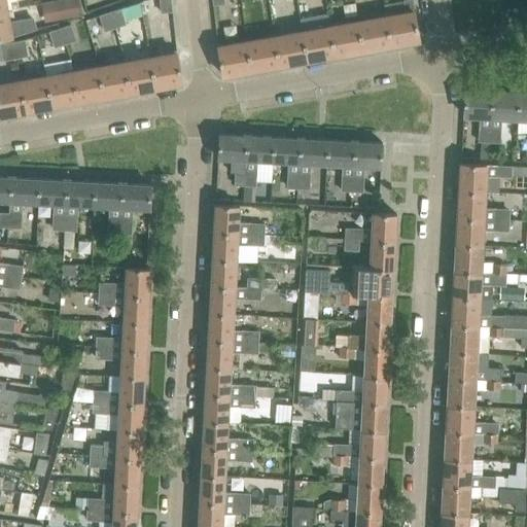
[(43,23),(80,15),(77,0),(62,0),(40,4),(43,23)]
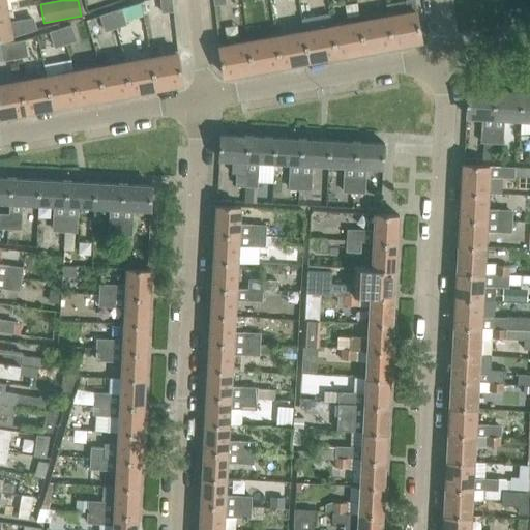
[(172,0),(160,0),(163,12),(174,10),(172,0)]
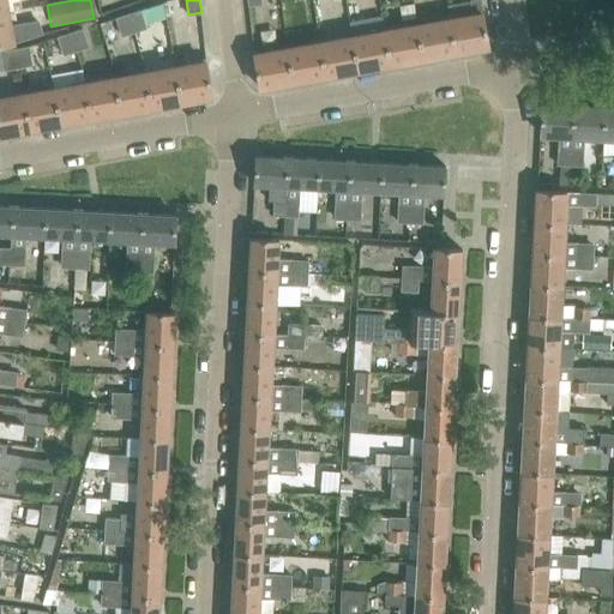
[(481,0),(465,0),(447,4),(450,19),(456,52),(488,46),(482,13),(481,0)]
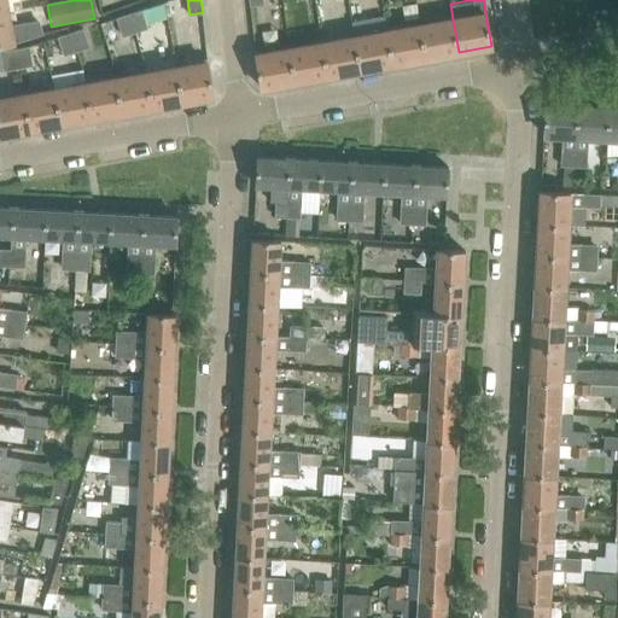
[(143,11),(129,15),(135,33),(147,29),(146,24),(143,11)]
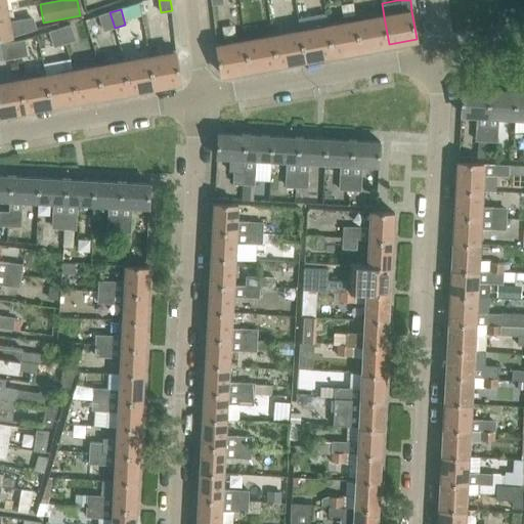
[(7,10),(0,10),(0,38),(11,36),(36,30),(33,19),(20,24),(19,18),(9,20),(7,10)]
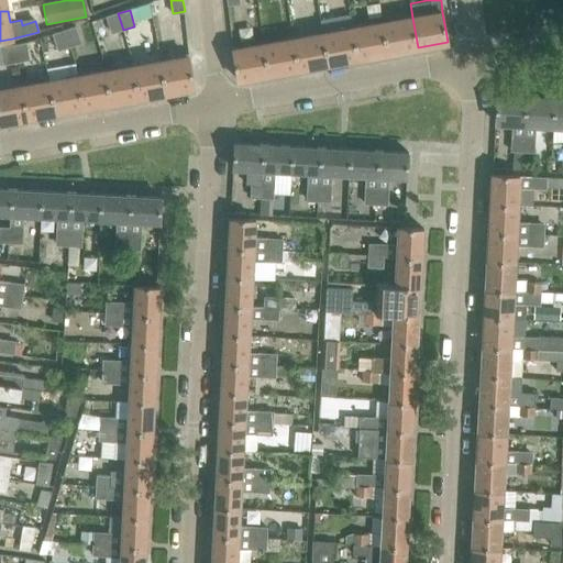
[(118,13),(107,17),(111,33),(123,30),(118,13)]
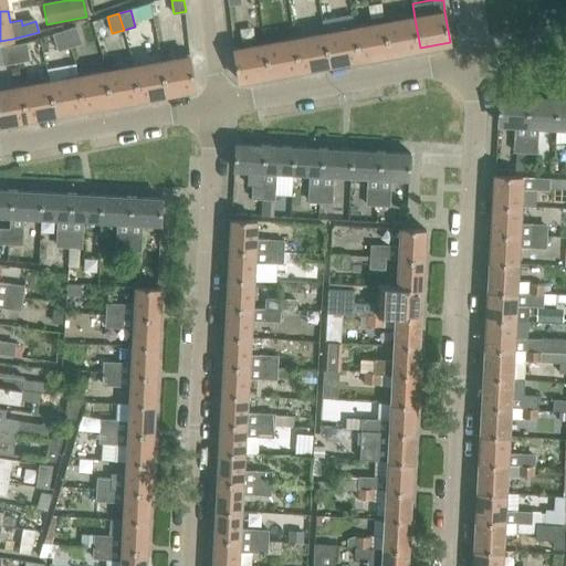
[(359,59),(355,29),(352,16),(322,21),(324,34),(329,64),(359,59)]
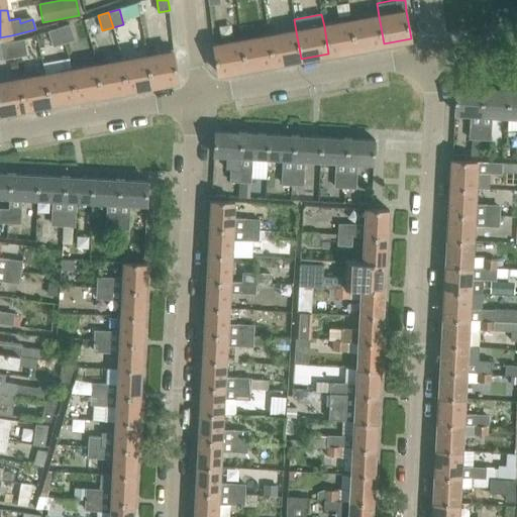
[(356,48),(384,43),(379,16),(351,21),(356,48)]
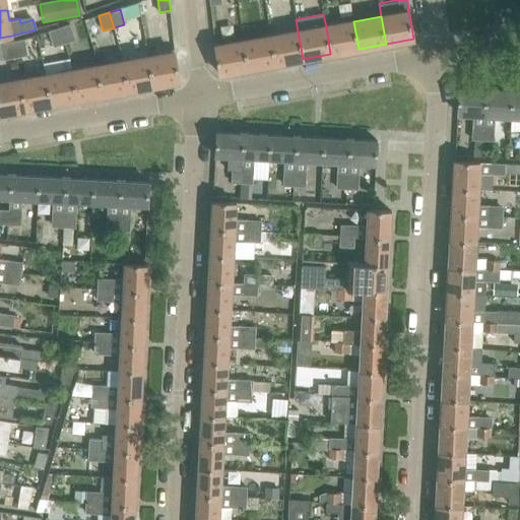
[(353,21),(326,26),(330,54),(359,49),(353,21)]
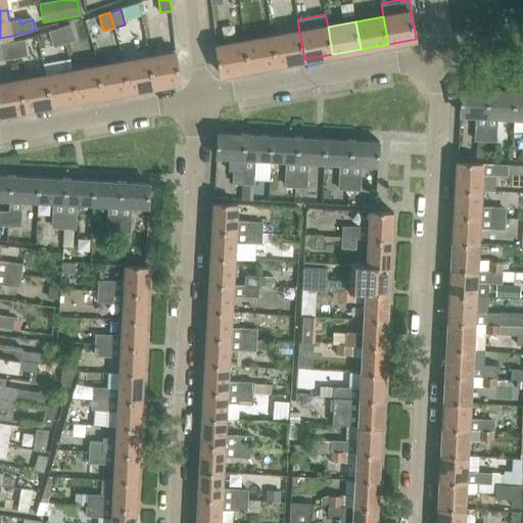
[(70,25),(59,28),(64,43),(76,40),(70,25)]
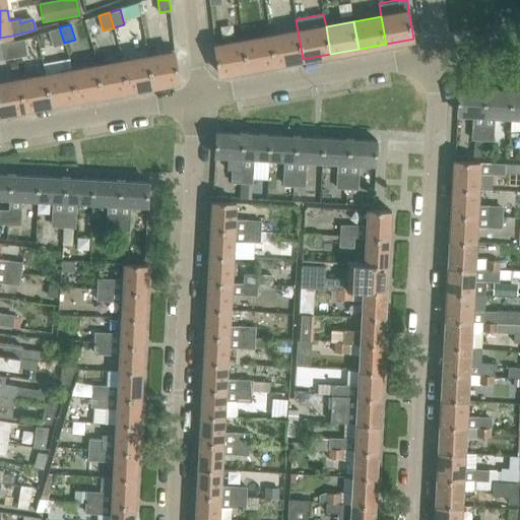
[(59,27),(49,31),(54,47),(64,43),(59,27)]
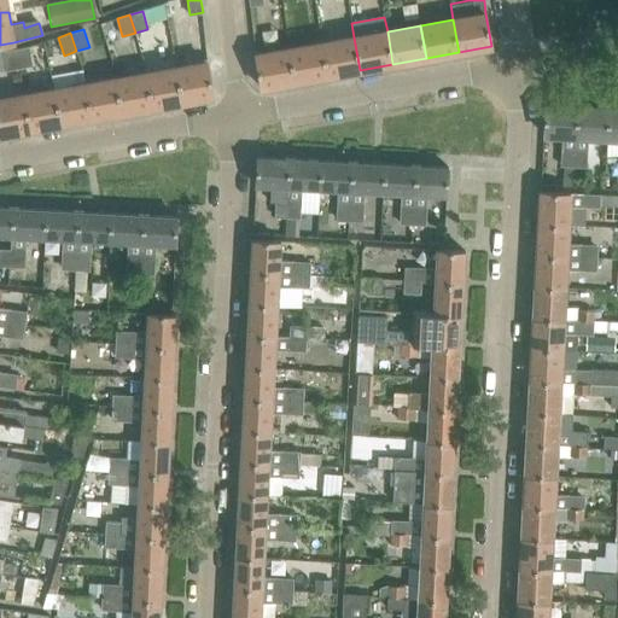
[(354,38),(321,42),(327,76),(360,70),(354,38)]
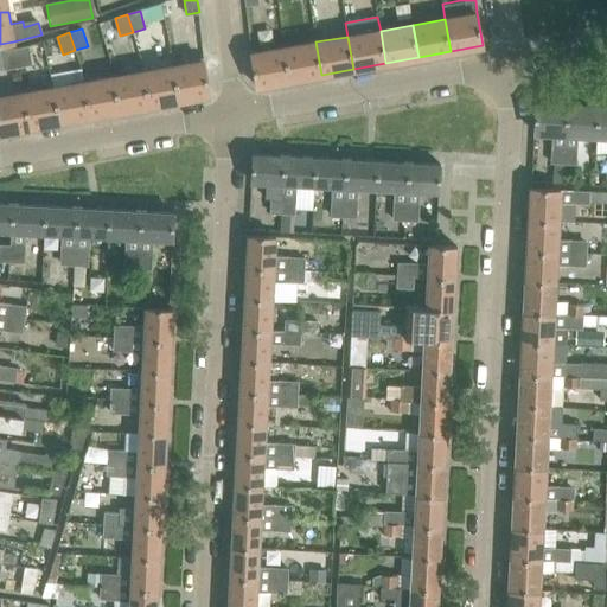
[(289,81),(321,75),(315,42),(283,48),(289,81)]
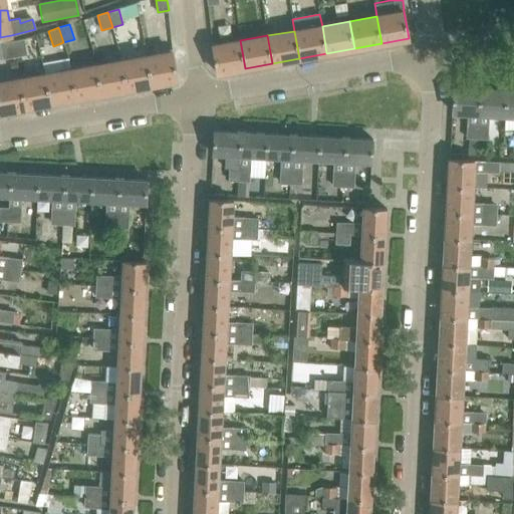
[(24,38),(13,40),(16,56),(27,54),(24,38)]
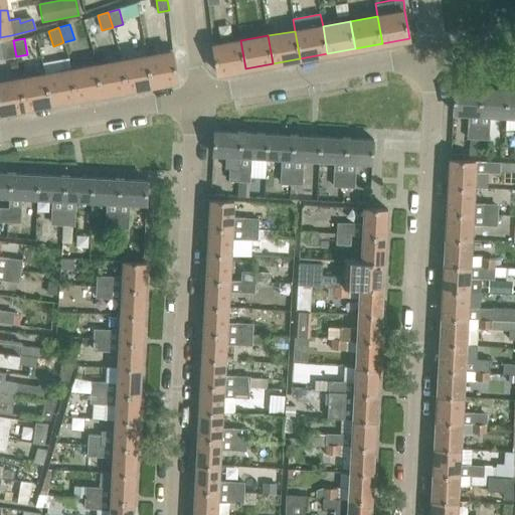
[(13,40),(2,42),(5,58),(16,56),(13,40)]
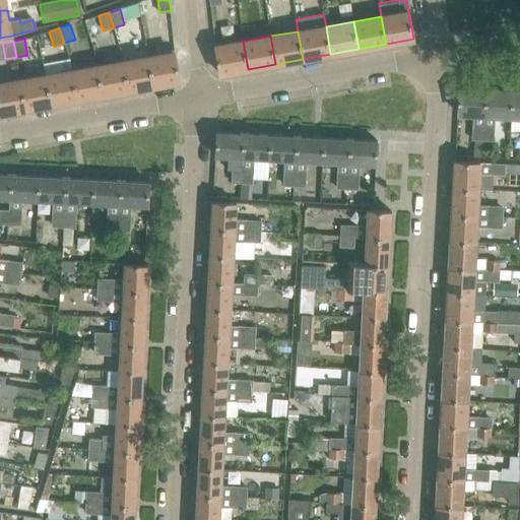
[(243,41),(214,46),(219,74),(248,69),(243,41)]
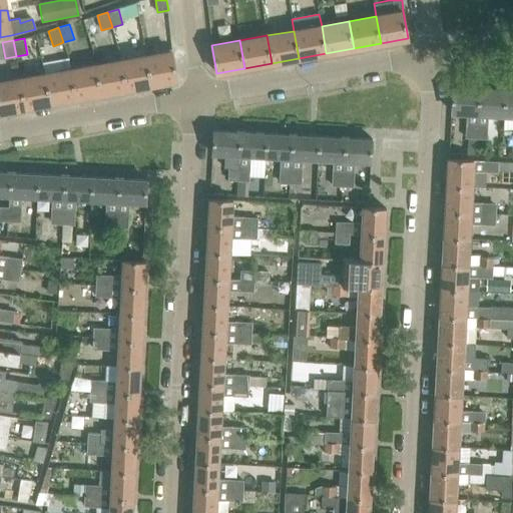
[(172,51),(146,56),(152,84),(177,80),(172,51)]
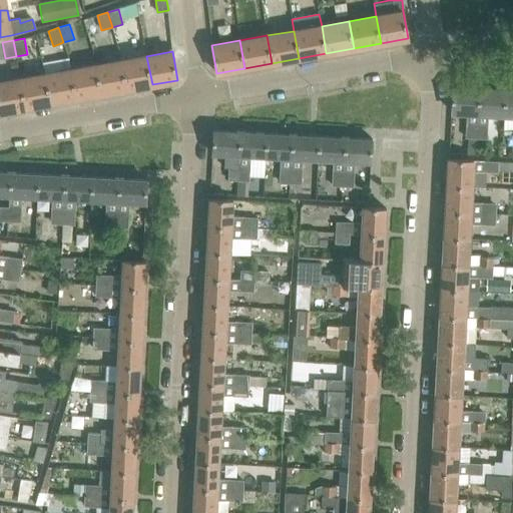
[(126,89),(152,84),(146,56),(121,60),(126,89)]
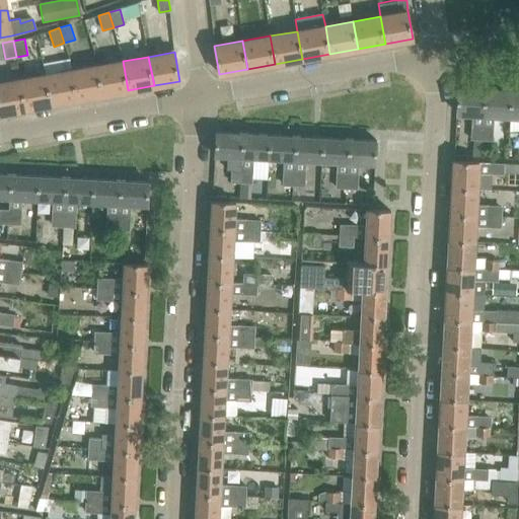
[(44,63),(46,75),(51,104),(76,99),(71,70),(69,58),(44,63)]
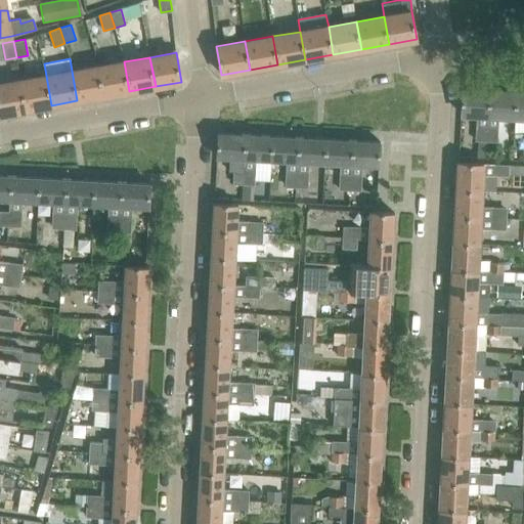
[(103,96),(129,91),(124,61),(98,67),(103,96)]
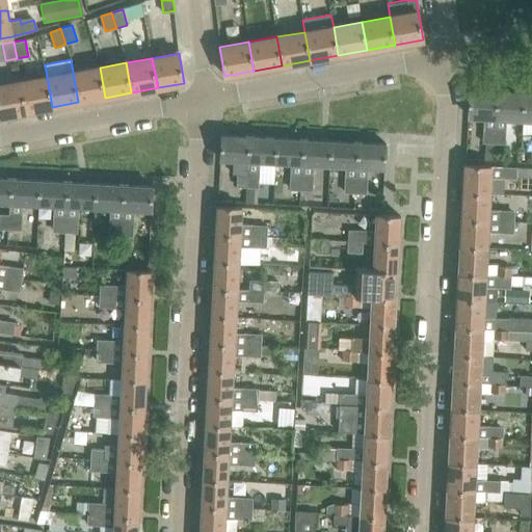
[(105,98),(100,68),(73,72),(78,102),(105,98)]
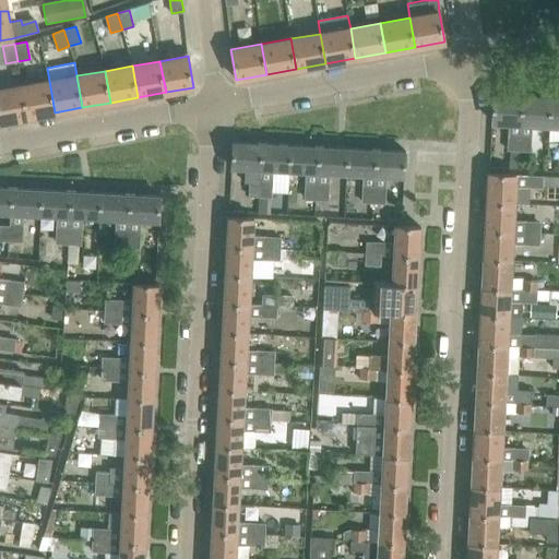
[(55,113),(49,81),(21,86),(27,117),(55,113)]
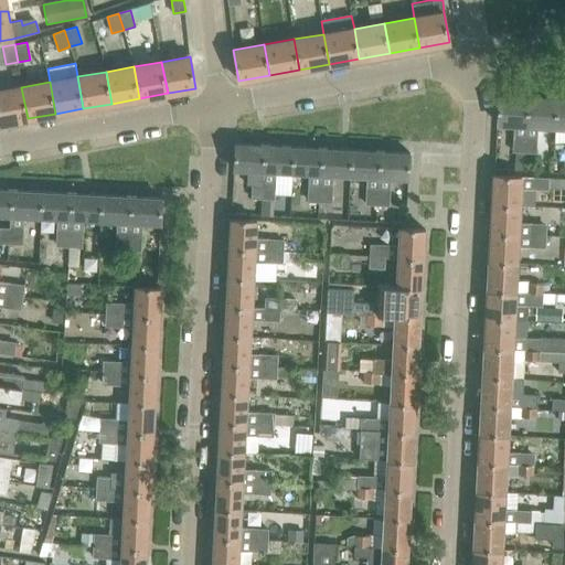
[(21,87),(0,91),(0,123),(28,118),(21,87)]
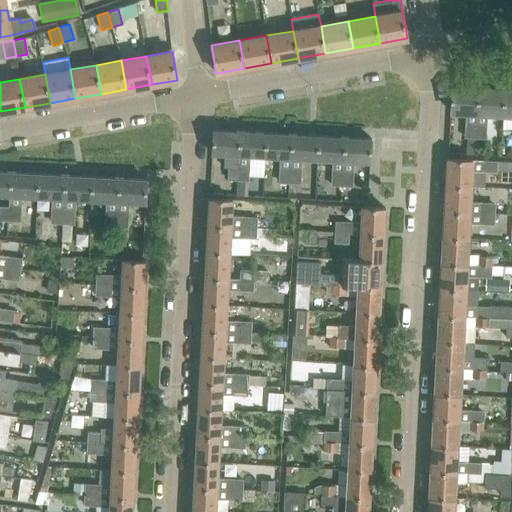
[(475,138),(478,88),(451,87),(450,111),(466,112),(465,124),(467,125),(467,137),(475,138)]
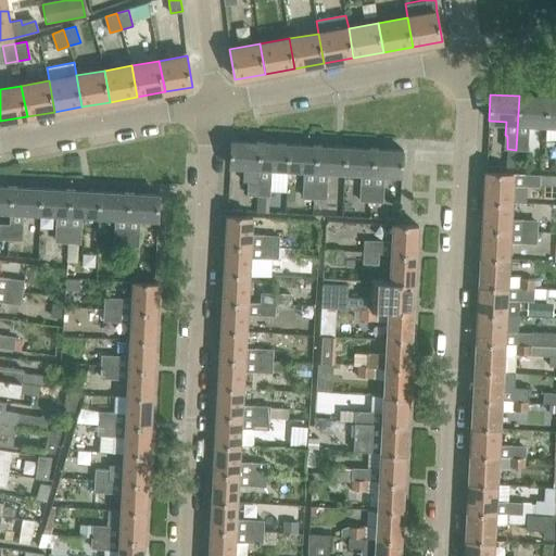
[(547,98),(519,96),(516,150),(527,150),(529,123),(546,124),(547,98)]
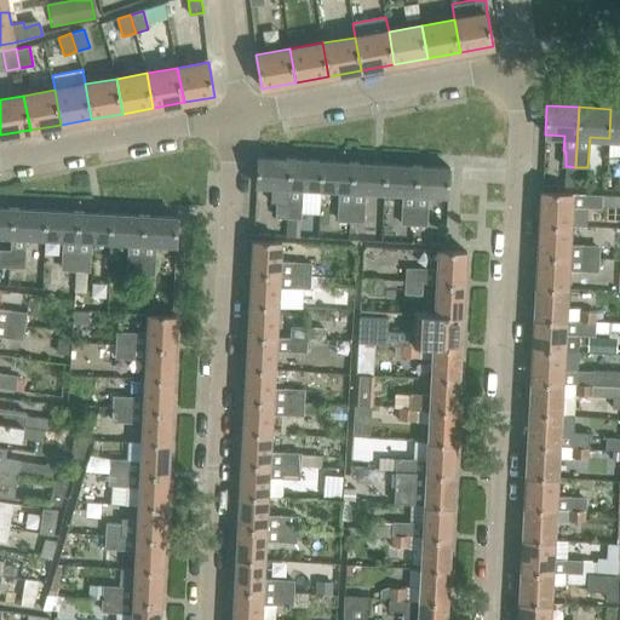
[(619,109),(610,109),(609,138),(619,138),(619,109)]
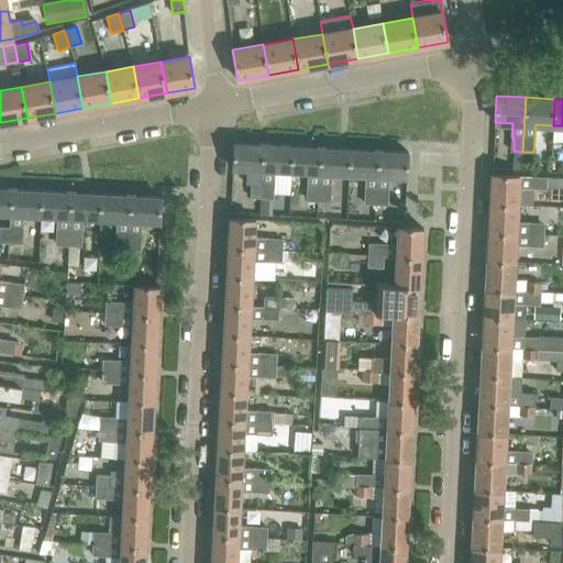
[(262,169),(263,144),(234,143),(233,168),(247,169),(246,184),(251,184),(251,197),(261,197),(262,169)]
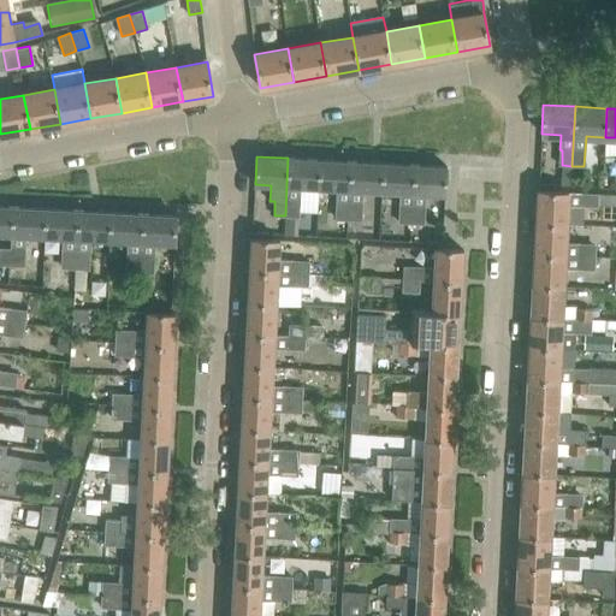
[(320,160),(288,158),(286,185),(285,215),(295,217),(296,187),(319,188),(320,160)]
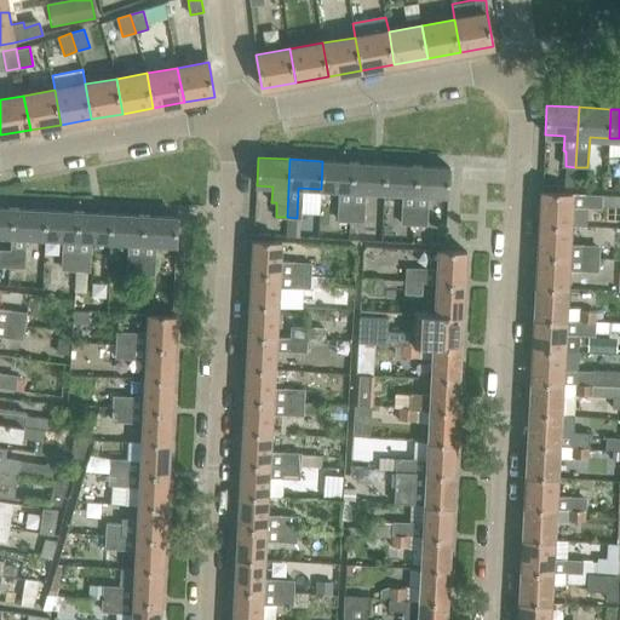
[(354,162),(322,161),(321,189),(342,190),(340,220),(351,220),(354,162)]
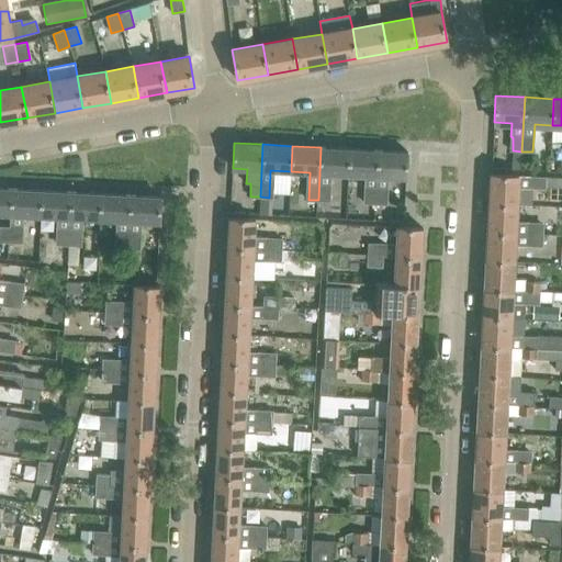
[(348,175),(350,149),(321,147),(318,200),(327,201),(329,173),(348,175)]
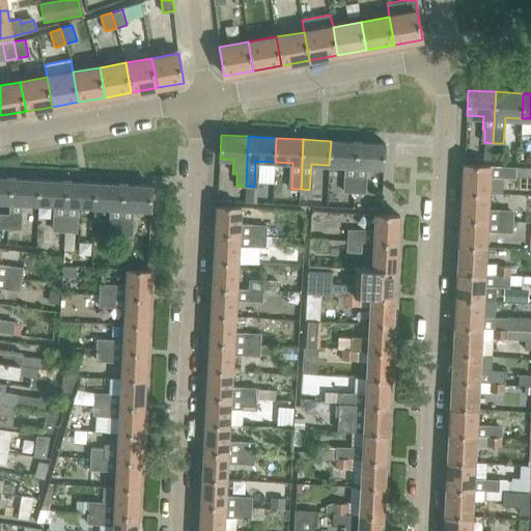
[(358,142),(331,141),(329,165),(347,166),(346,192),(355,192),(358,142)]
